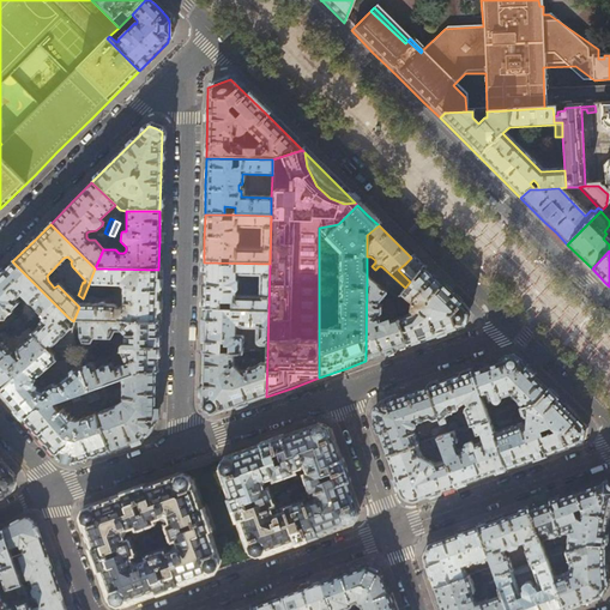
[(416,263),(411,258),(405,264),(398,270),(410,282),(422,269),(416,263)]
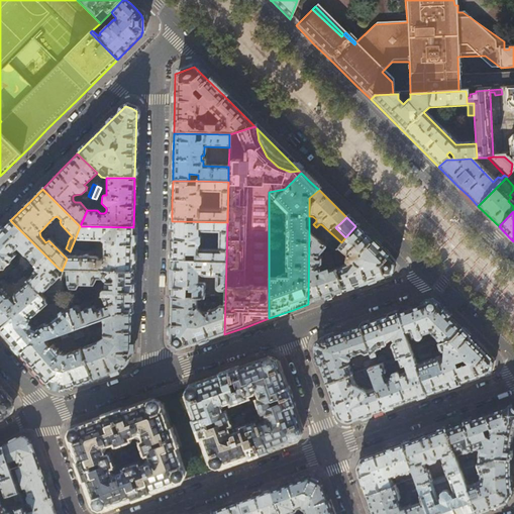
[(11,253),(17,248),(36,268),(35,272),(26,282),(27,283),(39,295),(40,296),(58,278),(58,276),(58,275),(57,275),(54,272),(58,268),(10,220),(0,231),(0,255),(7,264),(15,257),(11,253)]
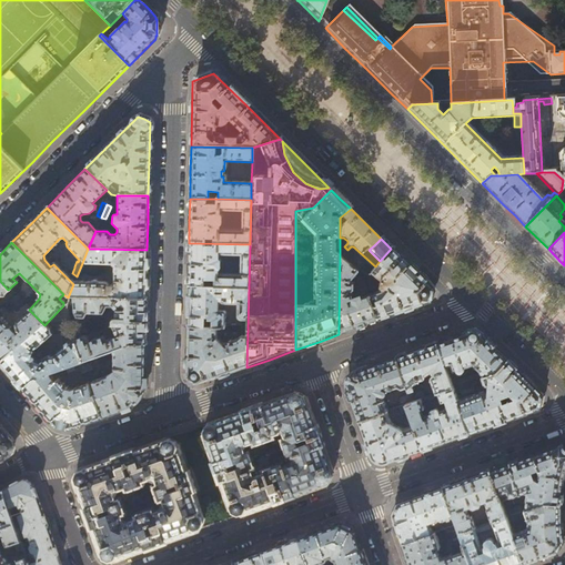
[(188,288),(249,288),(250,244),(189,243),(188,262),(188,288)]
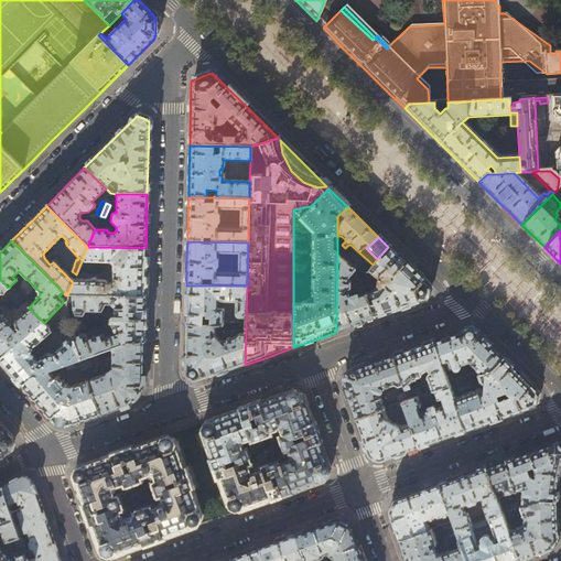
[(71,295),(144,298),(144,273),(146,248),(87,247),(82,261),(83,262),(108,263),(112,266),(111,284),(105,284),(105,283),(103,282),(73,281),(73,282),(67,295),(71,295)]
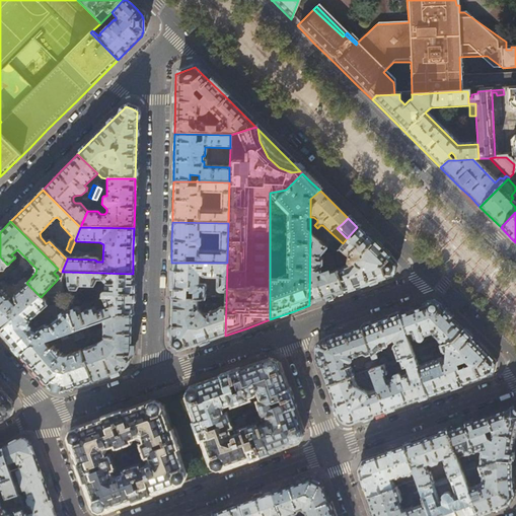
[(377,246),(357,227),(347,238),(343,243),(338,250),(337,250),(348,259),(348,260),(347,263),(345,266),(342,268),(338,270),(336,270),(344,293),(365,286),(391,277),(393,270),(394,264),(377,246)]
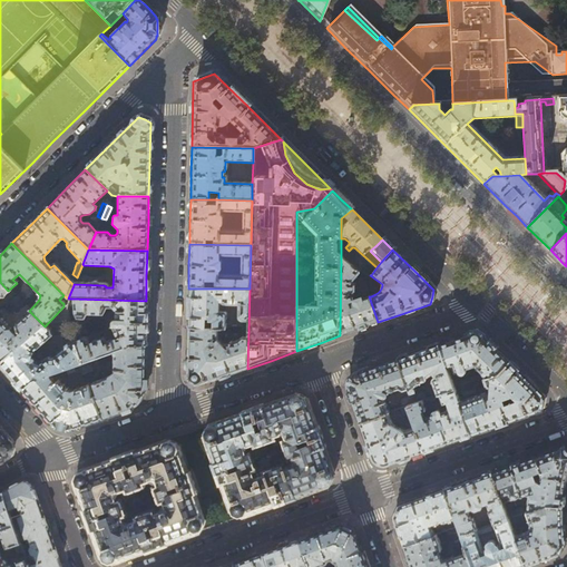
[(359,273),(341,258),(340,335),(353,331),(378,322),(369,296),(361,300),(360,299),(357,300),(354,292),(354,286),(354,285),(353,284),(352,283),(359,273)]
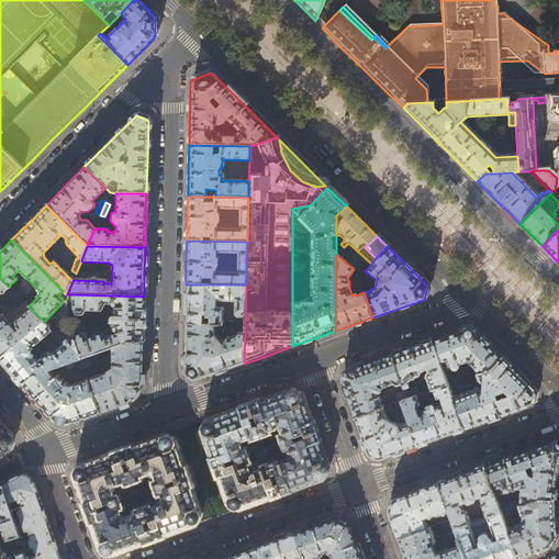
[(358,265),(354,269),(361,276),(365,271),(366,271),(358,265)]
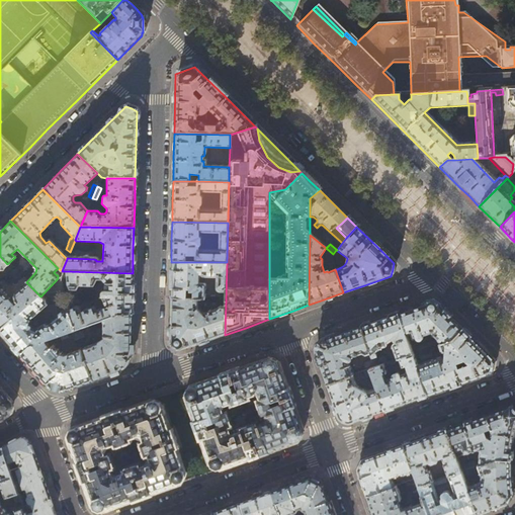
[(7,264),(0,256),(0,271),(1,270),(2,271),(8,265),(7,264)]
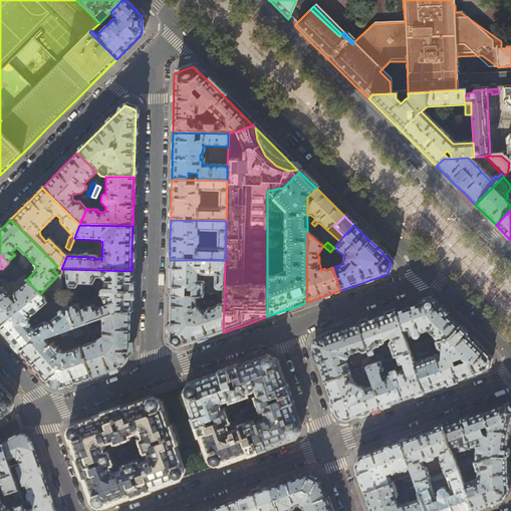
[(225,260),(170,260),(169,278),(169,297),(195,297),(203,297),(203,283),(201,282),(196,282),(196,274),(200,274),(201,275),(215,275),(214,286),(215,288),(216,289),(218,290),(218,297),(224,297),(225,260)]
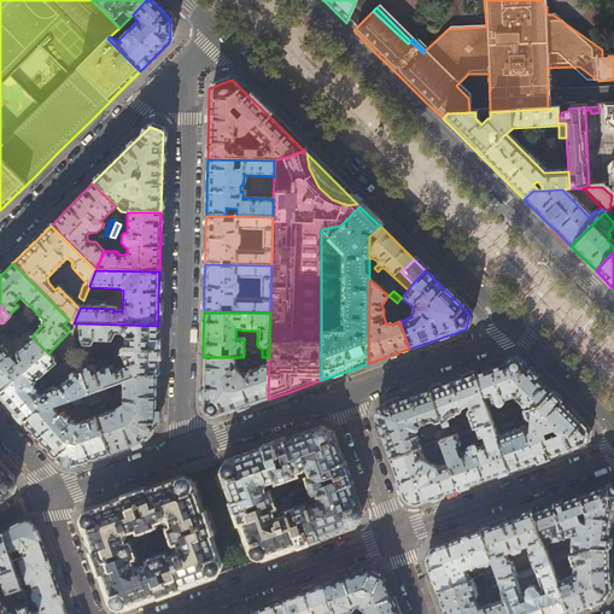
[(7,331),(10,334),(19,326),(16,321),(7,328),(7,331)]
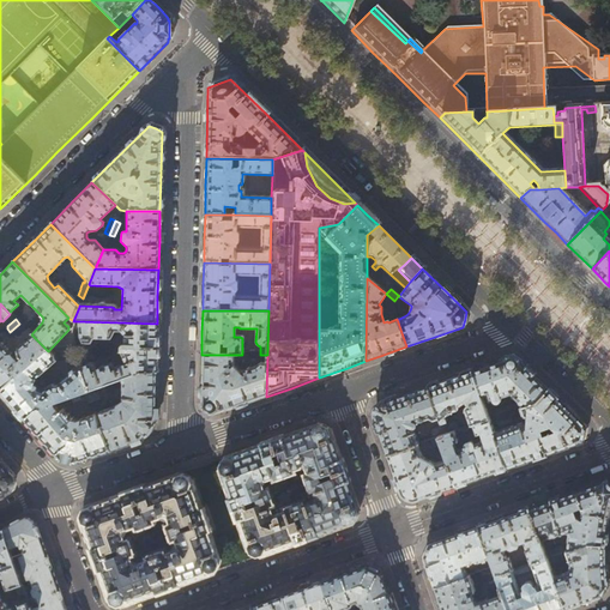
[(157,324),(77,321),(79,340),(82,345),(89,345),(91,340),(109,340),(112,333),(119,333),(121,336),(121,345),(120,345),(119,346),(118,348),(118,349),(118,354),(119,355),(124,366),(113,369),(112,366),(108,366),(94,370),(91,366),(89,364),(78,368),(86,393),(92,391),(119,381),(142,373),(156,374),(156,350),(157,324)]
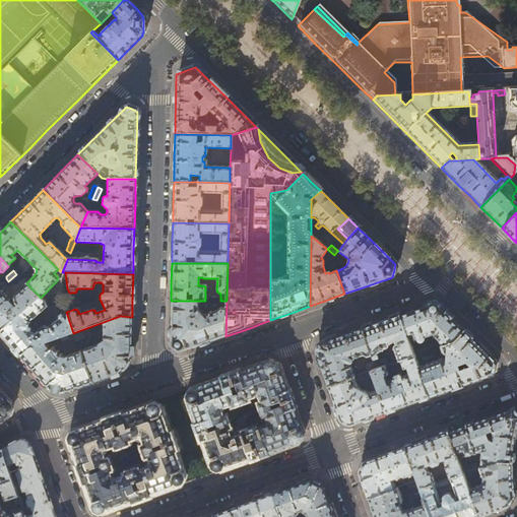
[(16,274),(8,281),(11,283),(12,283),(20,277),(16,274)]
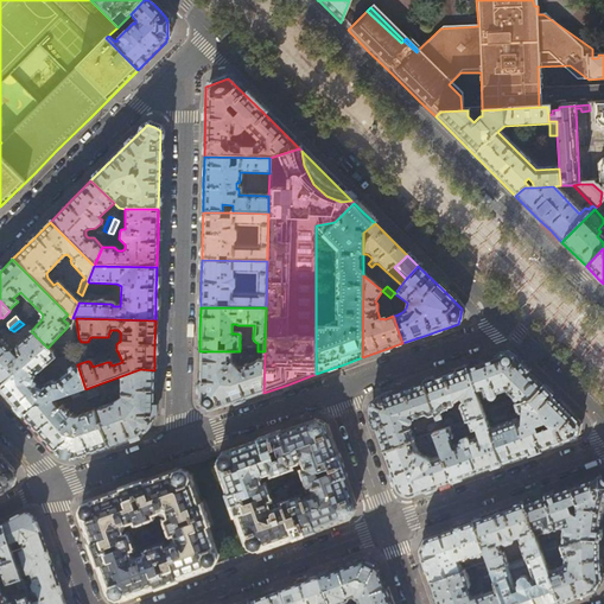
[(46,347),(32,332),(16,348),(17,355),(14,357),(0,341),(0,386),(46,347)]
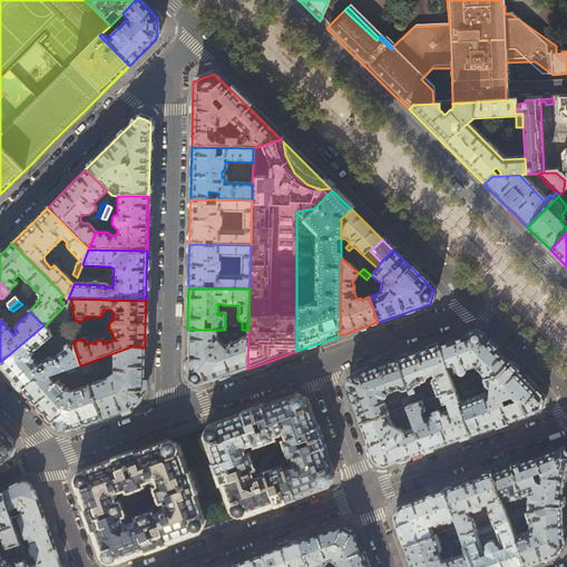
[(45,326),(44,325),(0,362),(0,370),(8,379),(20,392),(31,382),(49,377),(75,367),(80,365),(72,342),(69,344),(66,344),(62,348),(62,351),(52,360),(47,359),(46,359),(45,360),(44,360),(44,361),(37,367),(32,364),(29,360),(31,354),(50,336),(49,330),(48,330),(45,326)]
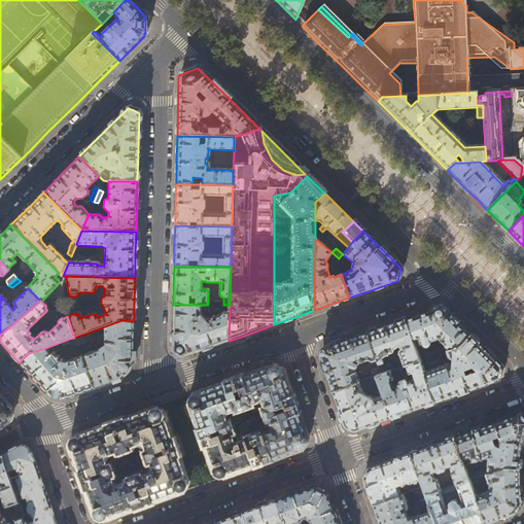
[(200,305),(173,305),(172,350),(181,357),(206,349),(229,341),(230,305),(223,305),(222,313),(218,316),(206,320),(199,315),(200,305)]
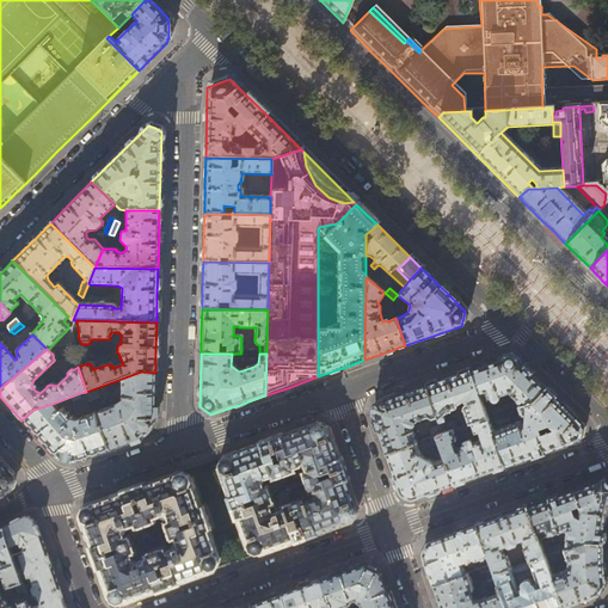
[(492,362),(467,370),(477,398),(484,395),(485,401),(489,400),(490,401),(491,403),(493,403),(495,403),(496,401),(497,399),(497,397),(508,393),(514,400),(515,403),(516,405),(521,406),(532,403),(545,391),(527,373),(516,362),(514,360),(511,358),(510,357),(508,357),(505,357),(503,357),(492,362)]
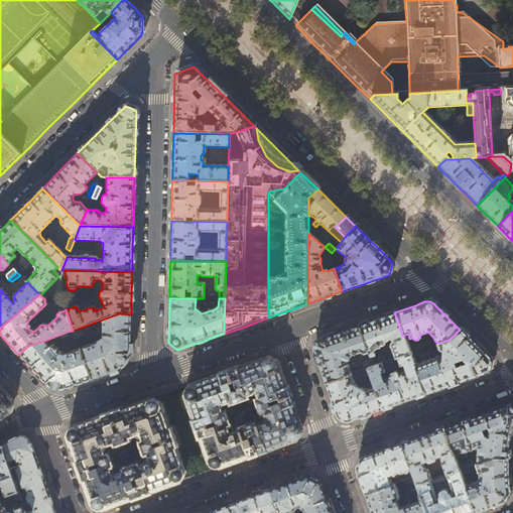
[(377,319),(358,326),(367,354),(370,361),(372,367),(383,364),(381,359),(379,358),(373,360),(372,357),(374,357),(373,354),(376,349),(381,347),(382,346),(382,345),(382,344),(381,341),(384,340),(384,339),(387,338),(391,343),(390,344),(389,345),(389,347),(389,348),(393,360),(409,354),(406,347),(402,336),(394,312),(377,319)]
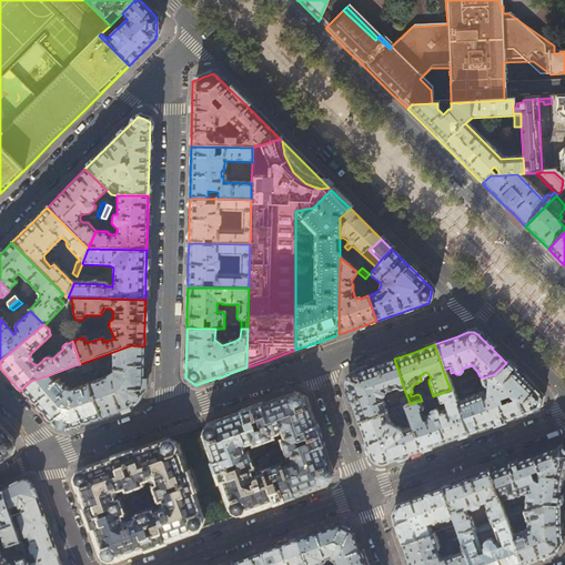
[(143,391),(144,346),(131,345),(110,353),(111,357),(111,374),(107,377),(90,383),(94,395),(92,396),(100,420),(120,412),(130,409),(143,391)]
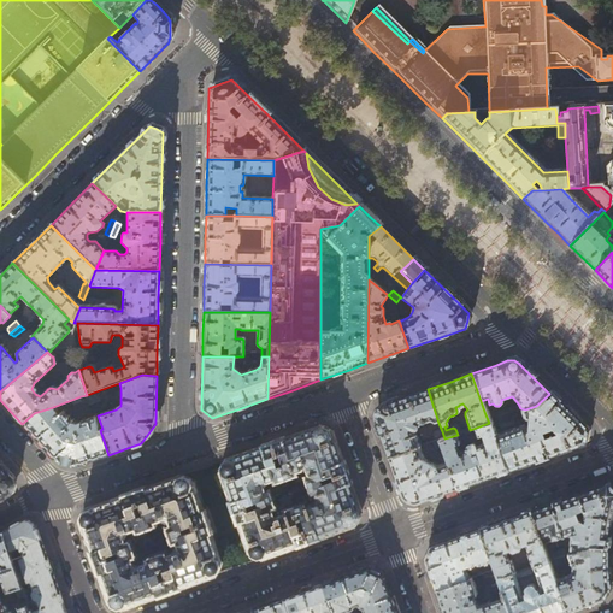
[(432,425),(438,423),(428,389),(402,399),(379,407),(376,414),(372,420),(387,460),(417,449),(412,434),(413,434),(416,432),(417,430),(416,428),(429,423),(432,425)]
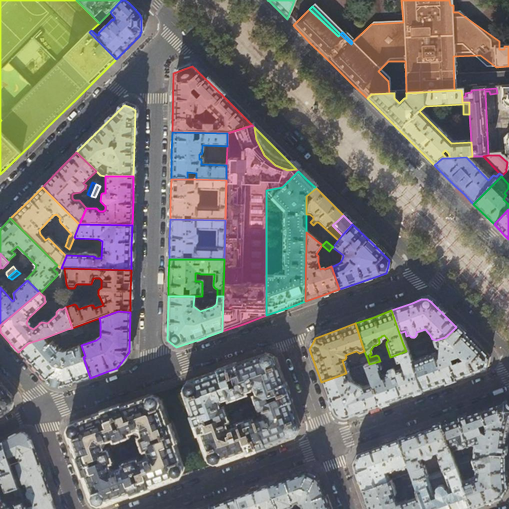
[(80,336),(77,326),(72,328),(76,337),(80,336)]
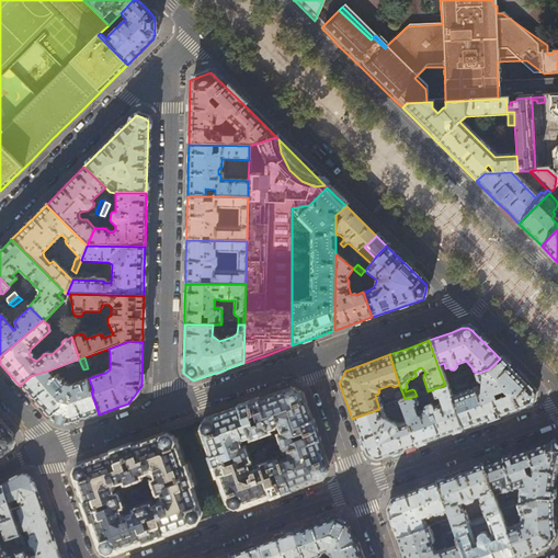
[(476,383),(477,383),(482,388),(478,393),(475,389),(450,398),(460,430),(503,416),(531,405),(532,399),(534,391),(517,376),(500,359),(488,369),(478,373),(473,375),(476,383)]
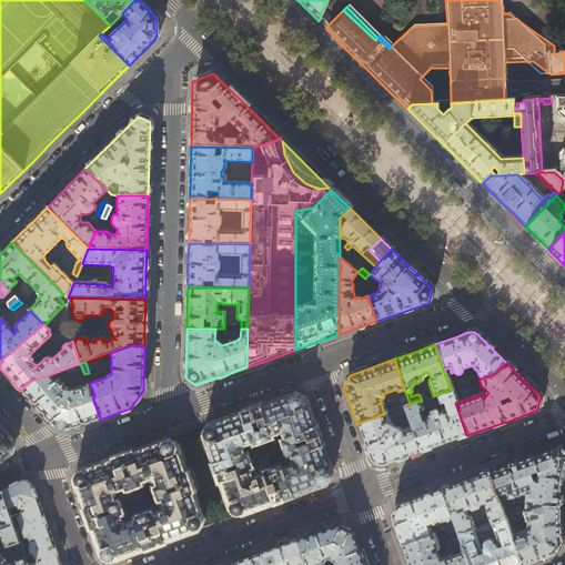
[(80,364),(74,365),(79,376),(84,374),(80,364)]
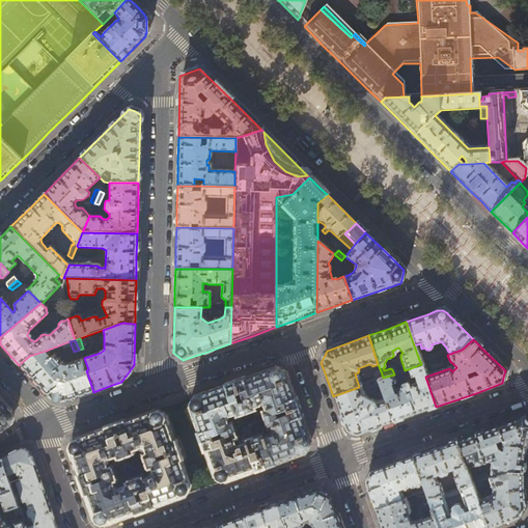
[(29,356),(19,365),(33,381),(47,396),(66,401),(76,398),(93,392),(86,370),(84,370),(80,360),(64,365),(60,364),(52,355),(50,357),(46,354),(46,351),(29,356)]
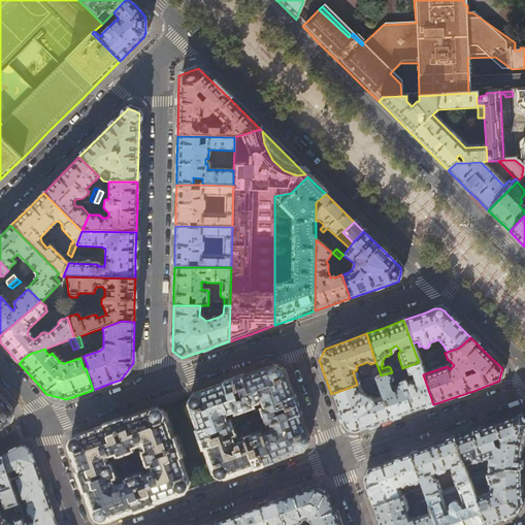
[(420,354),(416,355),(419,362),(440,355),(445,353),(443,349),(421,356),(420,354)]
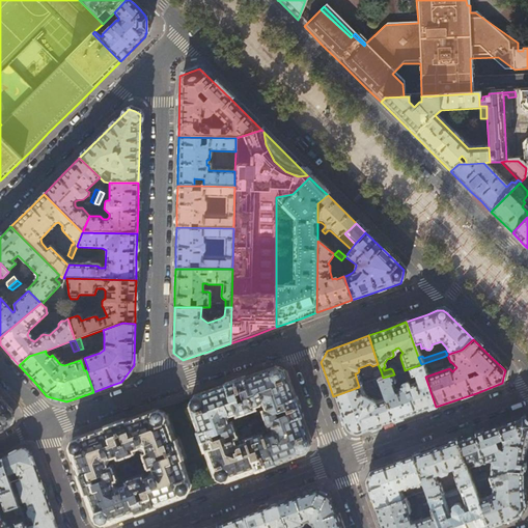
[(445,361),(443,357),(421,364),(422,369),(445,361)]
